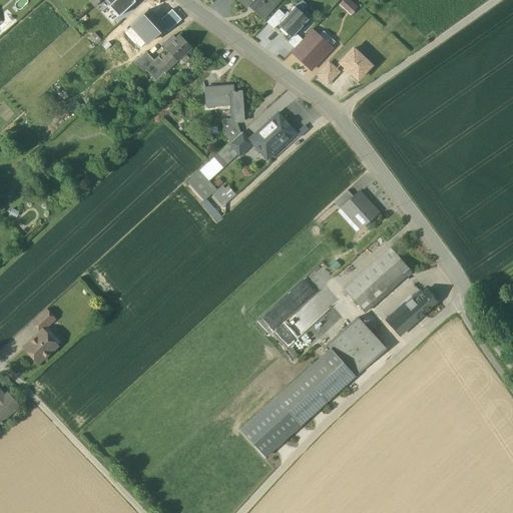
[(101,0),(98,3),(104,9),(114,0),(101,0)]
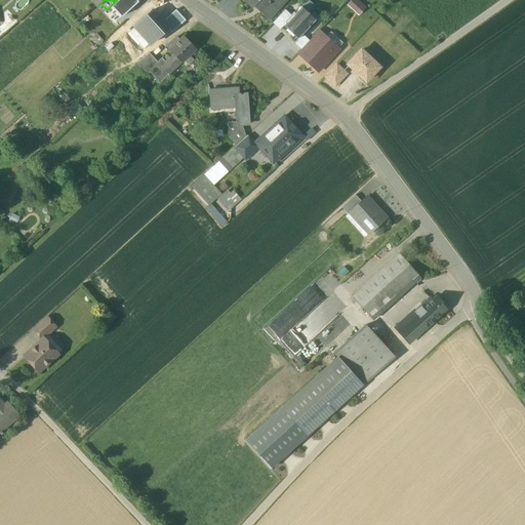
[(130,7),(123,0),(118,0),(127,10),(130,7)]
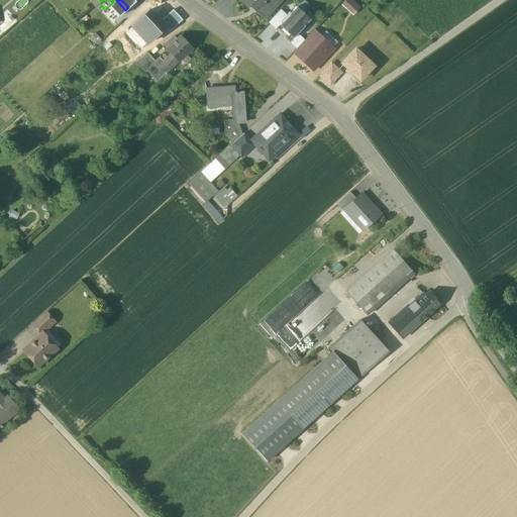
[(239,0),(248,7),(250,5),(265,18),(273,9),(271,7),(277,1),(276,0),(239,0)]
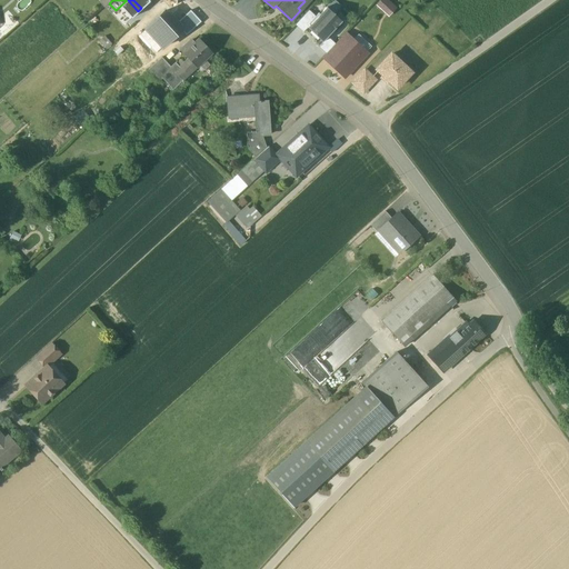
[(388,16),(397,7),(389,0),(380,0),(376,5),(388,16)]
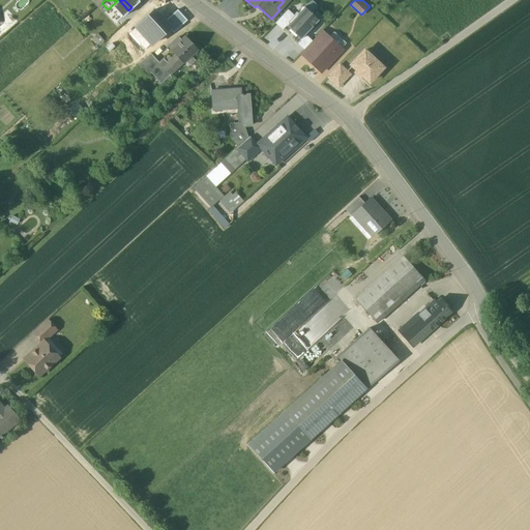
[(286,25),(301,39),(305,34),(318,21),(303,7),(298,13),(297,12),(293,16),(286,25)]
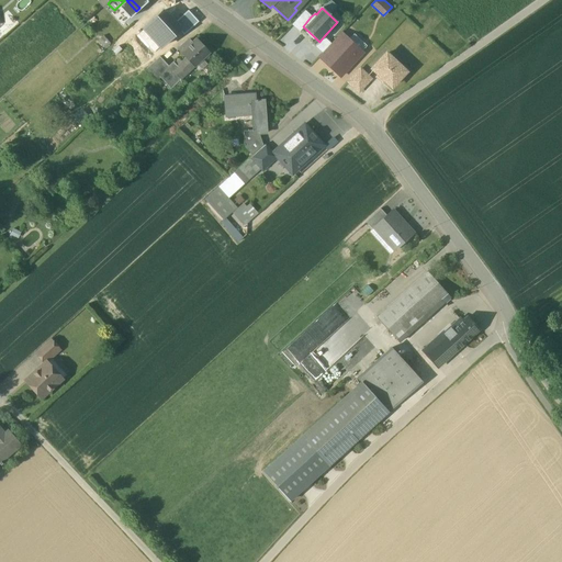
[(303,26),(311,17),(305,11),(292,25),(298,31),(303,26)]
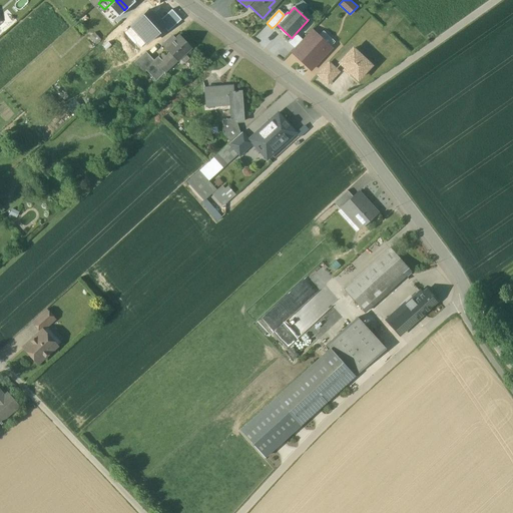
[(148,11),(131,26),(131,27),(138,35),(146,43),(163,28),(148,11)]
